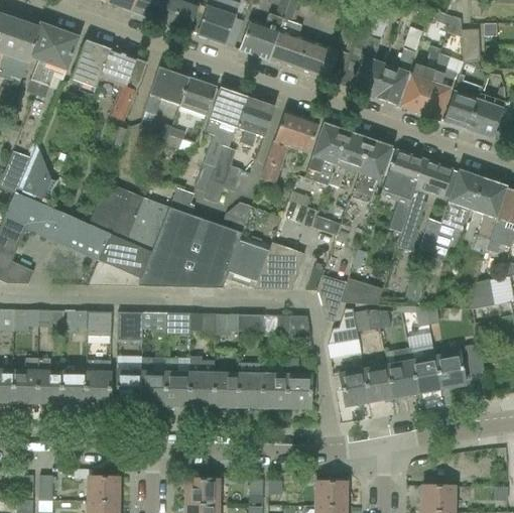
[(106,0),(136,11),(140,0),(106,0)]
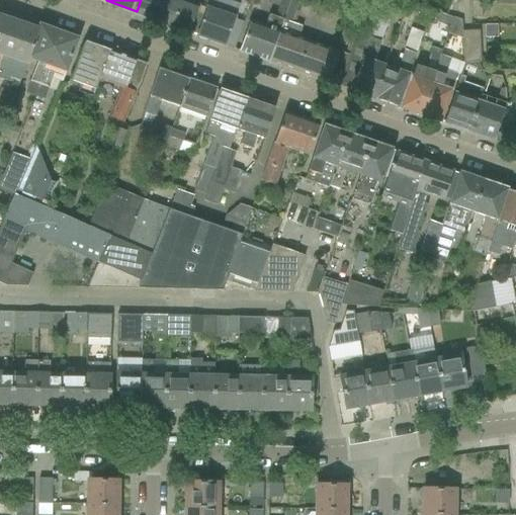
[(141,0),(137,11),(164,21),(171,0),(141,0)]
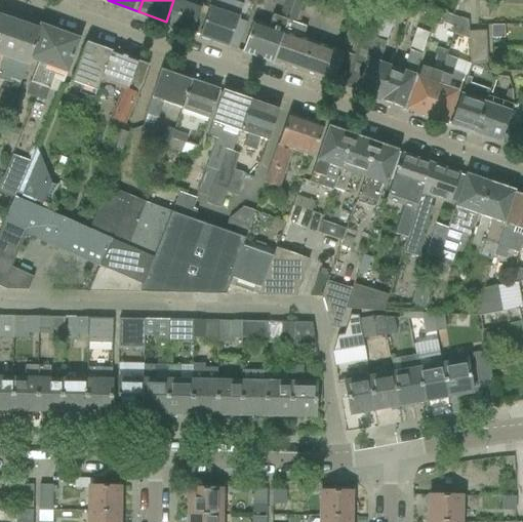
[(173,0),(166,22),(193,31),(199,11),(203,1),(200,0),(173,0)]
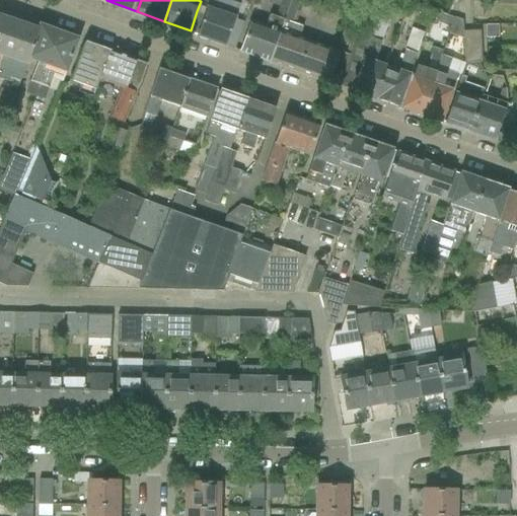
[(205,14),(198,33),(220,42),(226,44),(235,47),(245,18),(236,15),(241,3),(232,0),(210,0),(208,5),(205,14)]
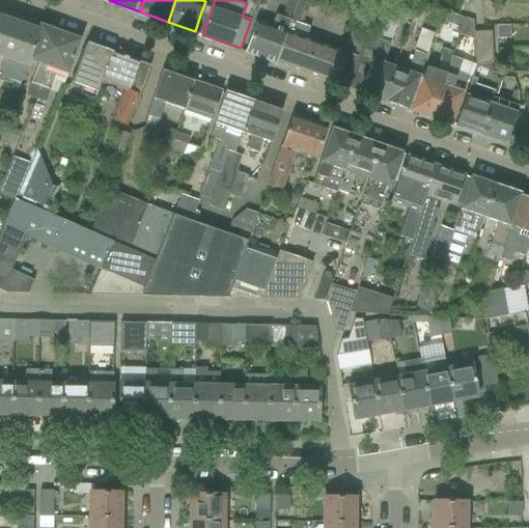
[(254,30),(247,50),(276,60),(297,0),(289,0),(285,14),(284,16),(277,12),(274,23),(258,18),(254,30)]
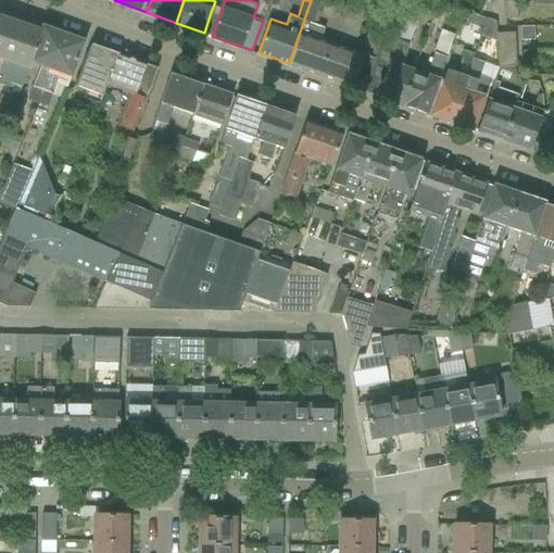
[(311,0),(289,63),(320,74),(332,40),(322,37),(325,26),(313,22),(320,0),(311,0)]
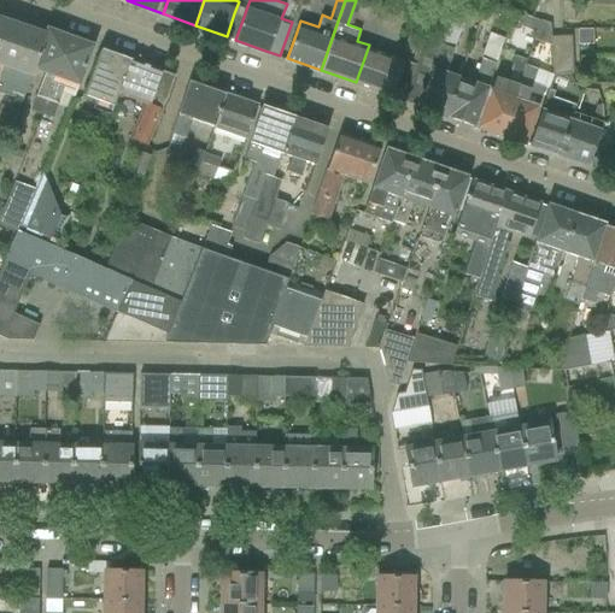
[(562,0),(563,18),(575,18),(574,0),(562,0)]
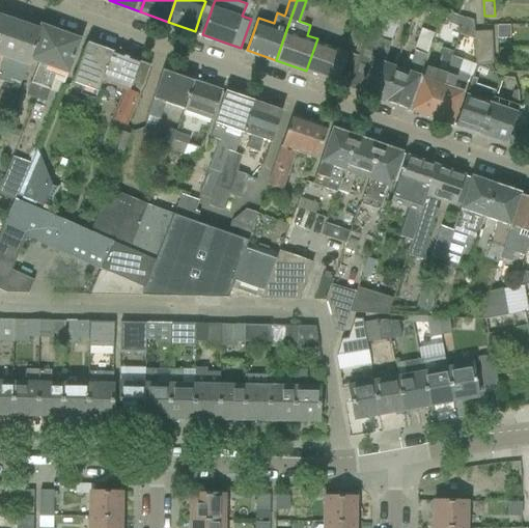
[(389,10),(380,36),(392,40),(401,15),(389,10)]
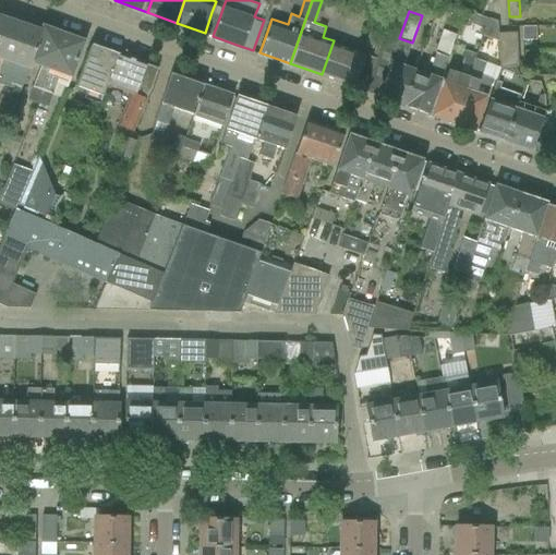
[(0,14),(0,76),(3,67),(27,74),(31,65),(31,67),(33,60),(43,29),(41,29),(0,14)]
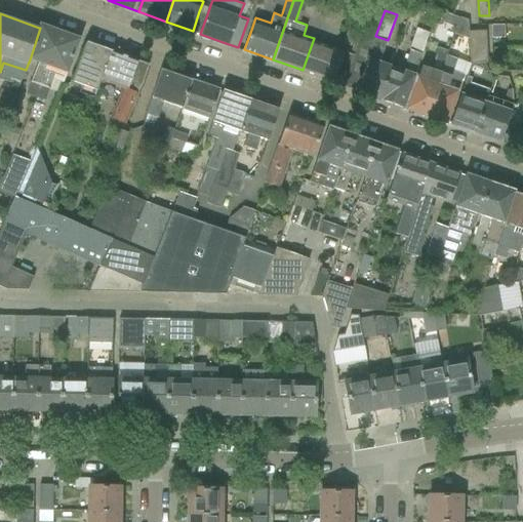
[(456,31),(471,35),(471,30),(470,18),(461,15),(456,31)]
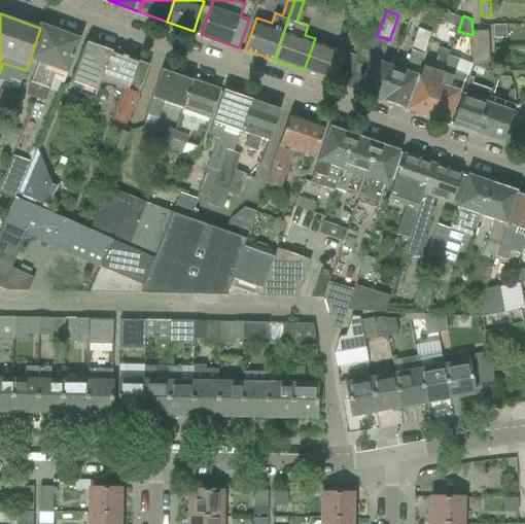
[(352,21),(346,39),(360,43),(366,26),(352,21)]
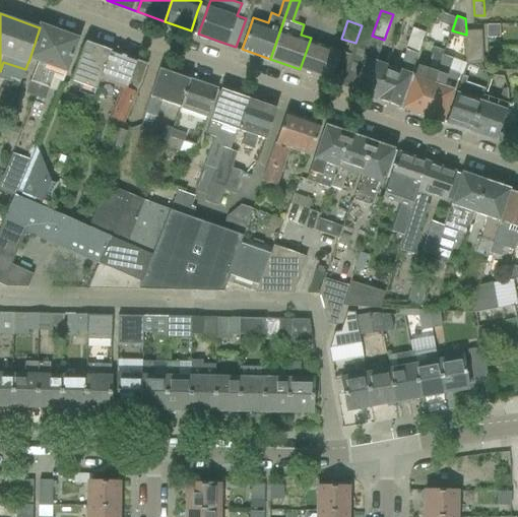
[(40,27),(30,56),(31,56),(40,59),(33,79),(42,82),(61,29),(42,23),(40,27)]
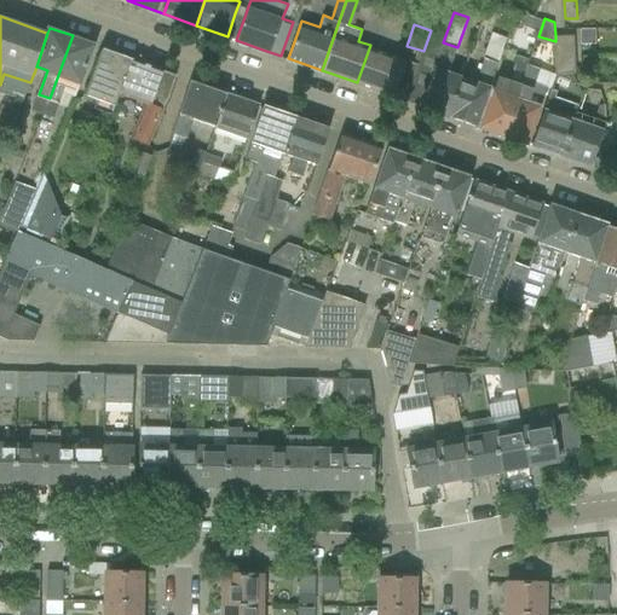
[(494,32),(485,57),(499,62),(508,36),(494,32)]
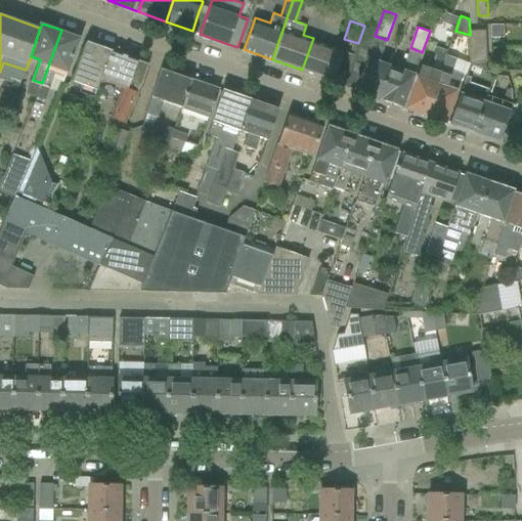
[(470,30),(470,35),(470,41),(487,40),(486,29),(470,30)]
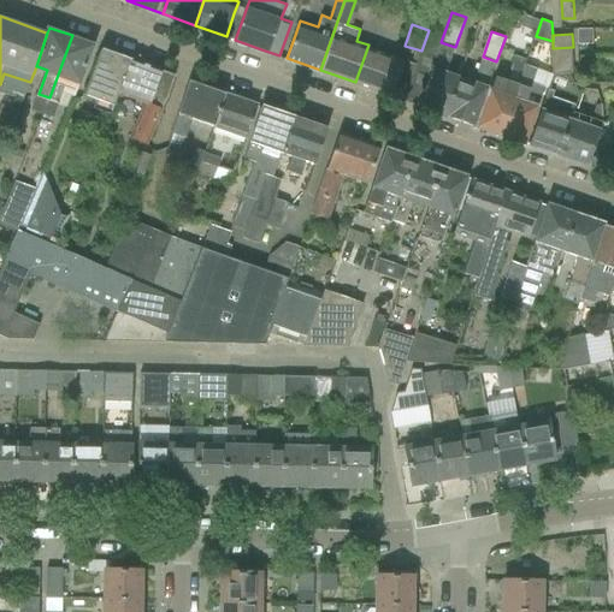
[(72,35),(49,97),(60,102),(65,89),(77,93),(94,43),(72,35)]
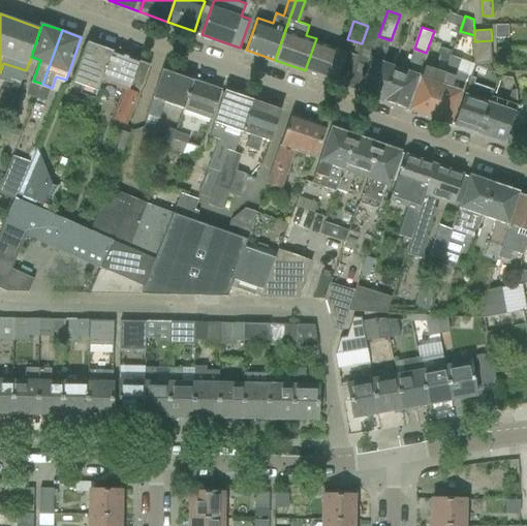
[(344,84),(381,97),(393,65),(383,62),(391,40),(378,36),(374,48),(362,43),(344,84)]
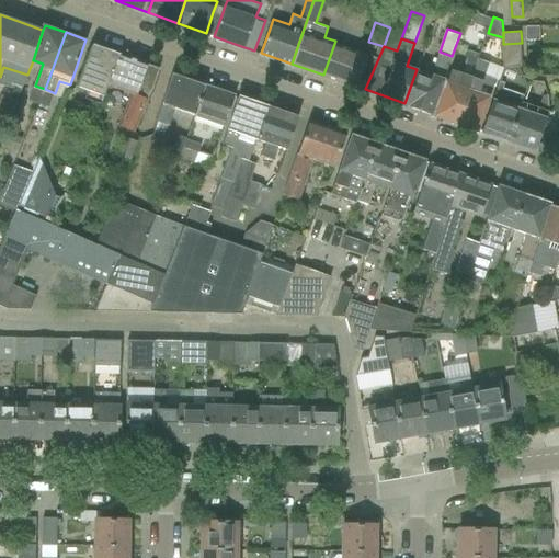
[(335,41),(323,75),(356,87),(368,53),(335,41)]
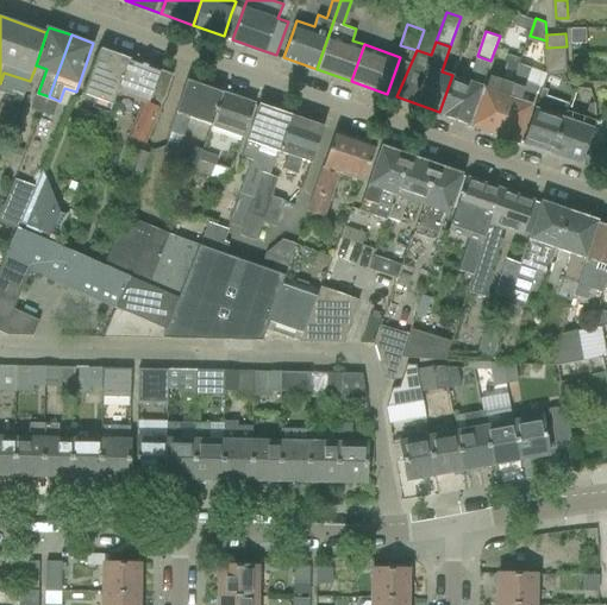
[(110,111),(118,90),(130,56),(102,46),(86,93),(98,96),(94,105),(110,111)]
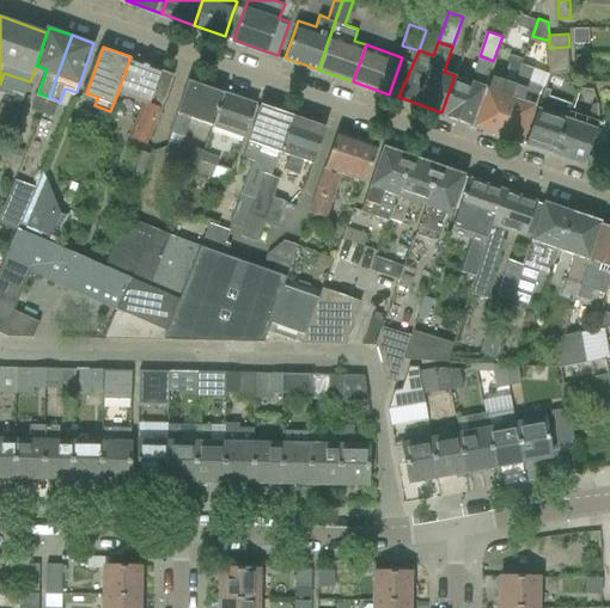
[(549,48),(550,60),(569,59),(569,47),(549,48)]
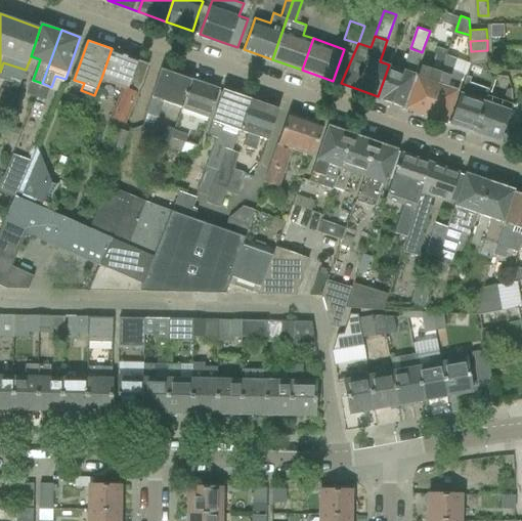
[(407,106),(426,114),(447,52),(448,48),(437,44),(430,67),(422,63),(407,106)]
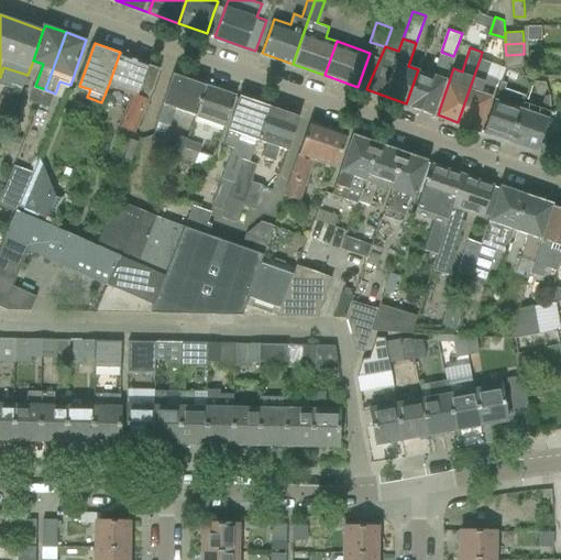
[(109,84),(130,91),(141,61),(120,52),(109,84)]
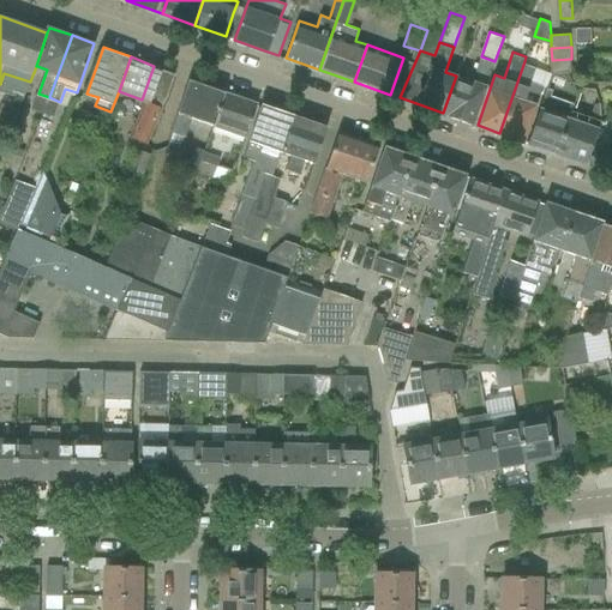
[(448,114),(473,124),(495,61),(481,56),(473,82),(461,77),(448,114)]
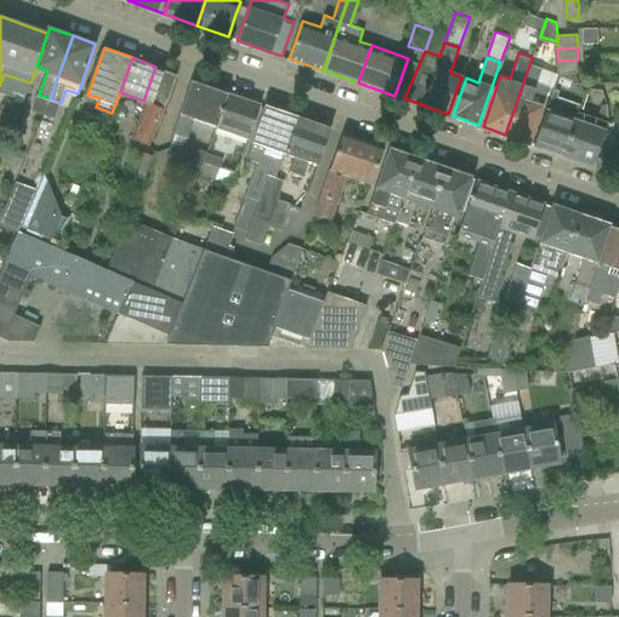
[(578,60),(558,61),(558,73),(578,72),(578,60)]
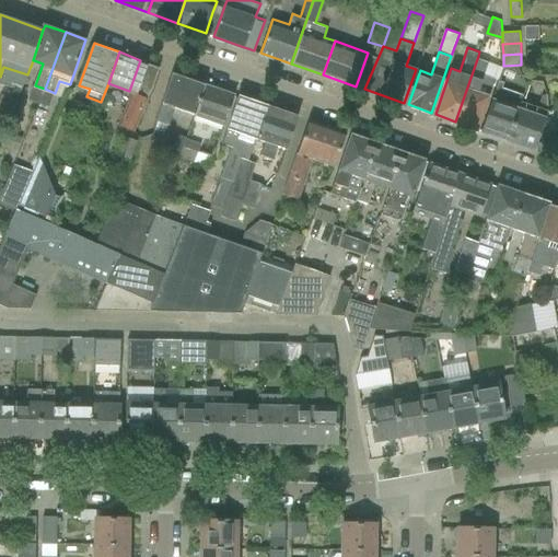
[(478,56),(455,122),(477,129),(489,94),(495,77),(484,73),(488,59),(478,56)]
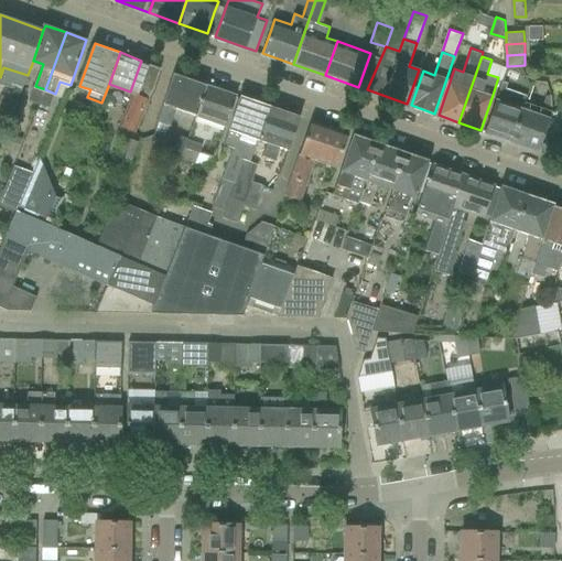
[(141,61),(130,92),(134,93),(120,123),(134,130),(154,84),(161,67),(141,61)]
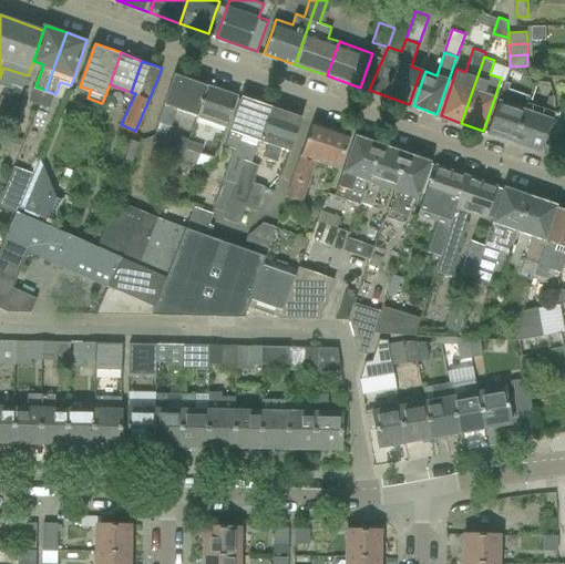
[(176,108),(197,114),(208,84),(175,72),(158,121),(171,125),(176,108)]
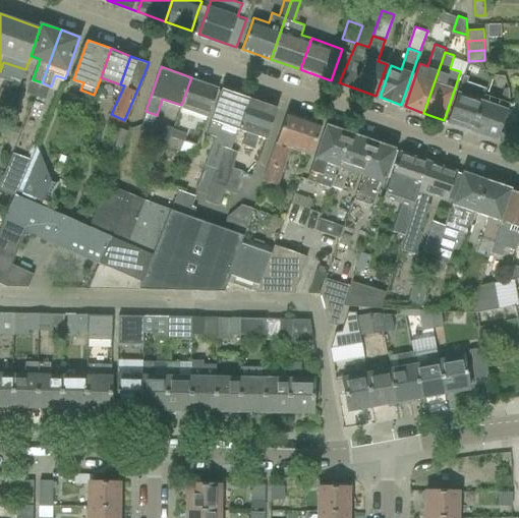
[(181,105),(181,107),(209,116),(219,87),(191,77),(181,105)]
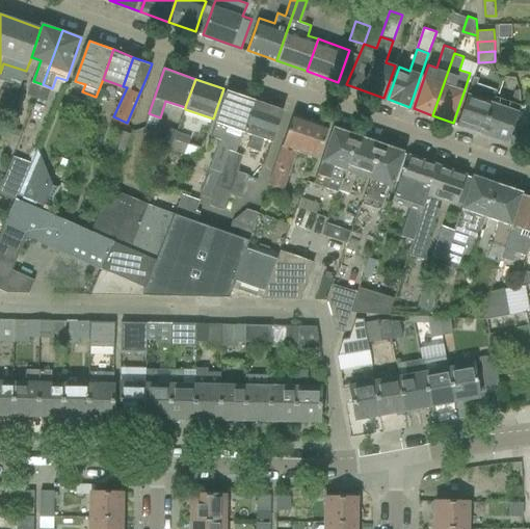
[(33,81),(28,94),(37,97),(43,84),(33,81)]
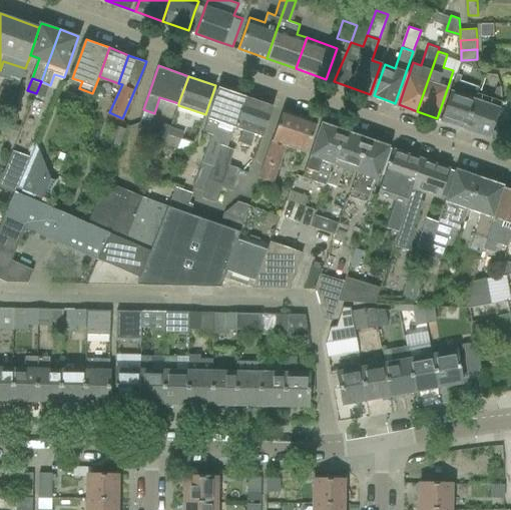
[(41,81),(36,93),(46,97),(50,85),(41,81)]
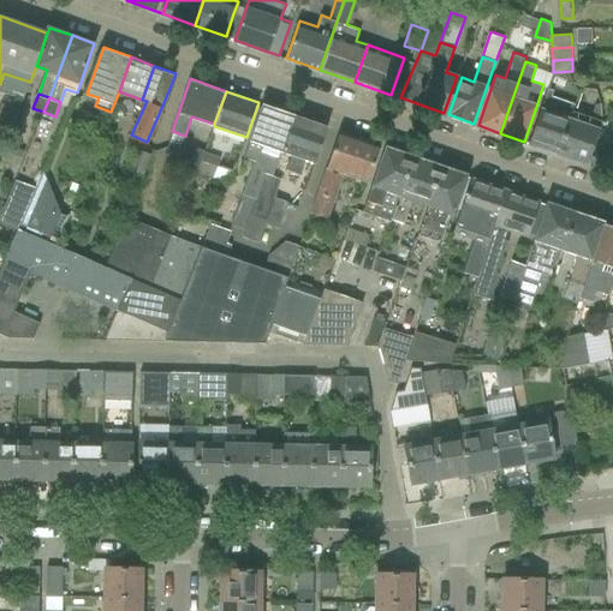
[(529,143),(559,154),(573,112),(543,101),(529,143)]
